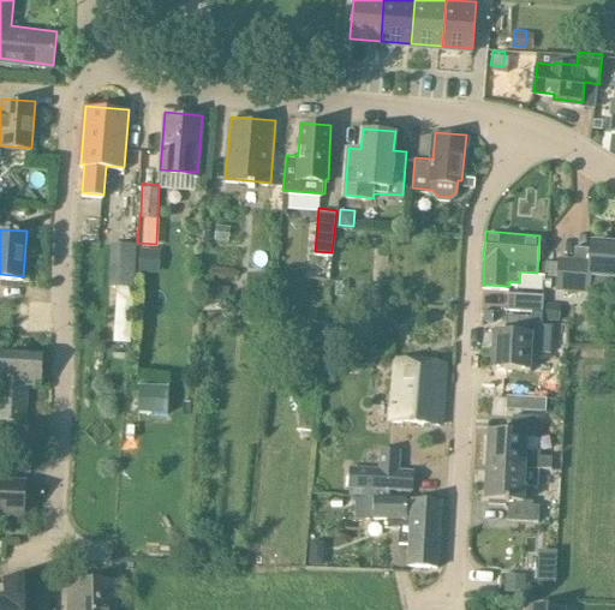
[(111,240),(109,280),(132,281),(135,243),(111,240)]
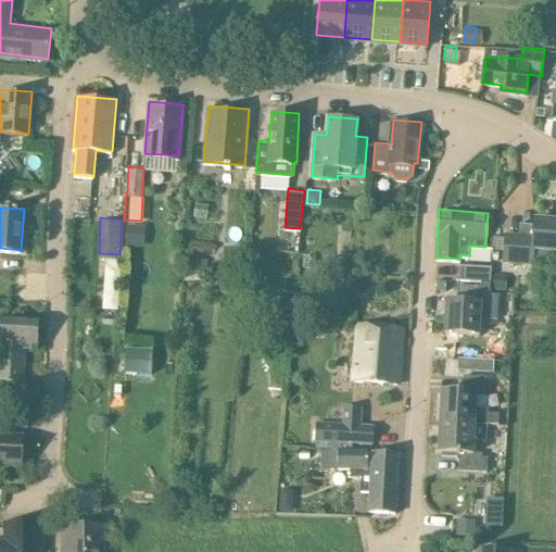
[(504,259),(531,262),(555,263),(555,220),(535,218),(534,233),(506,230),(504,259)]
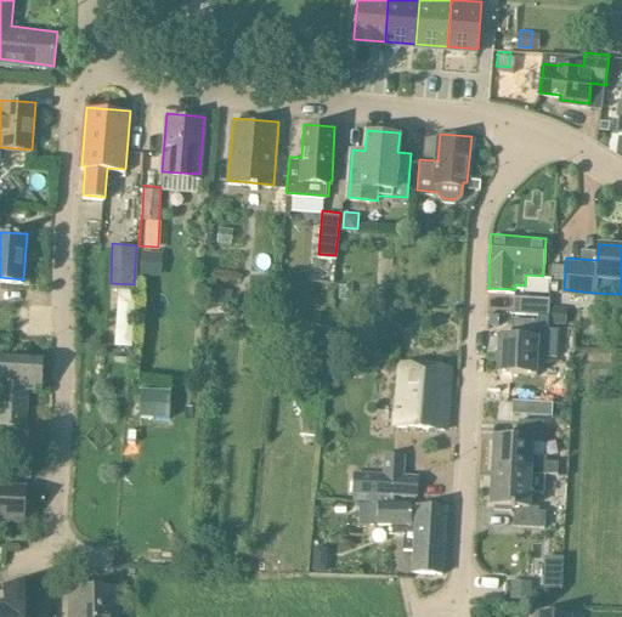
[(141,248),(140,270),(159,271),(160,249),(141,248)]
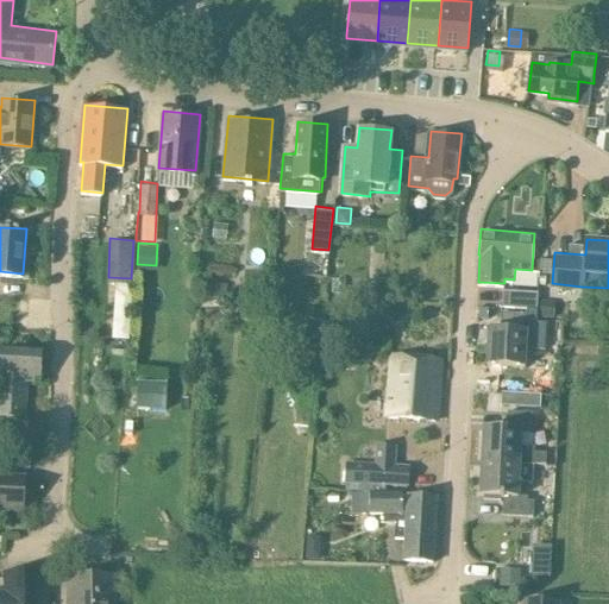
[(207,278),(205,294),(227,296),(228,281),(207,278)]
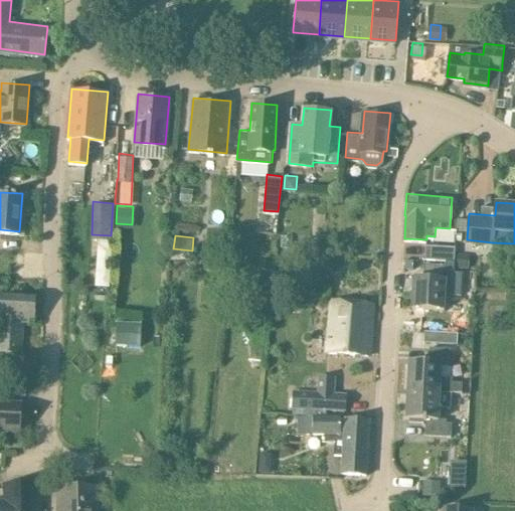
[(426,243),(425,258),(455,260),(455,245),(426,243)]
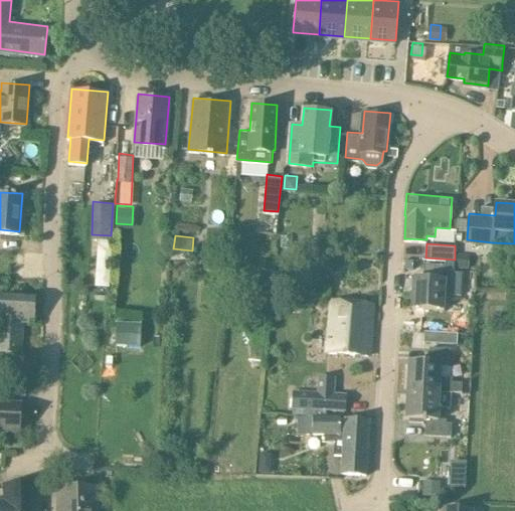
[(469,253),(459,252),(458,266),(468,267),(469,253)]
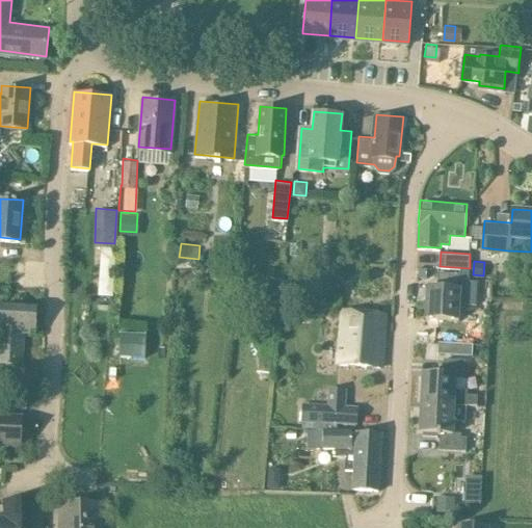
[(427,286),(426,315),(458,317),(459,299),(468,300),(470,271),(439,270),(437,287),(436,287),(427,286)]
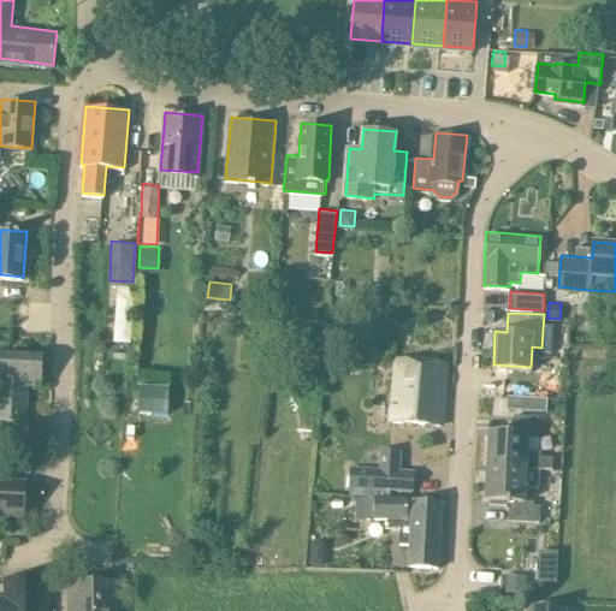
[(0,351),(0,353),(0,416),(27,419),(29,385),(41,385),(43,354),(0,351)]
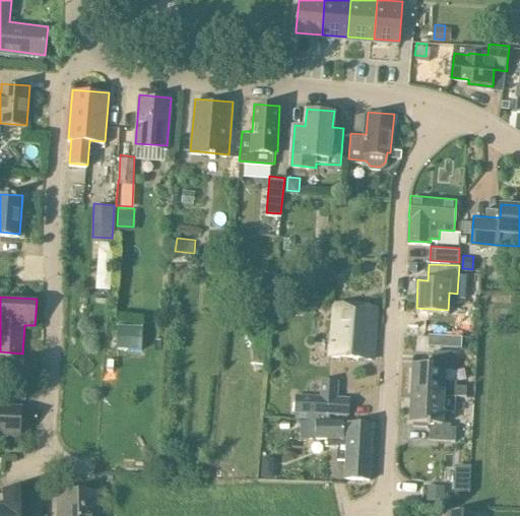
[(375,305),(336,301),(331,353),(371,357),(375,305)]
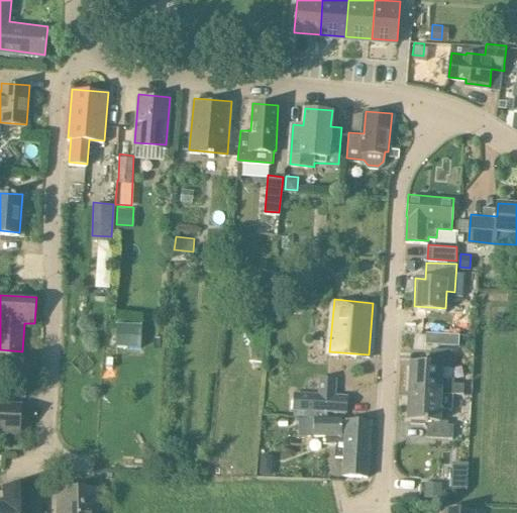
[(443,331),(442,343),(458,344),(459,332),(443,331)]
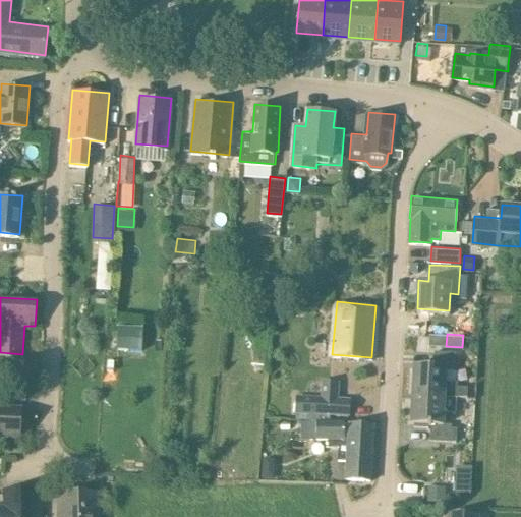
[(414,363),(412,392),(445,394),(456,395),(467,395),(467,385),(457,385),(457,381),(446,380),(447,366),(454,367),(455,350),(435,349),(435,365),(414,363)]
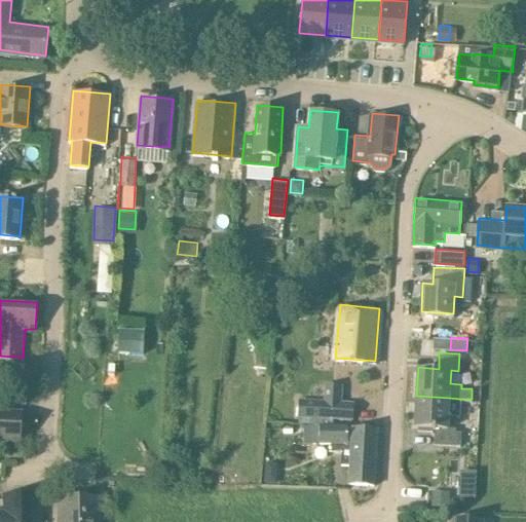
[(299,397),(298,414),(323,415),(353,418),(354,400),(342,399),(343,382),(325,380),(324,398),(299,397)]
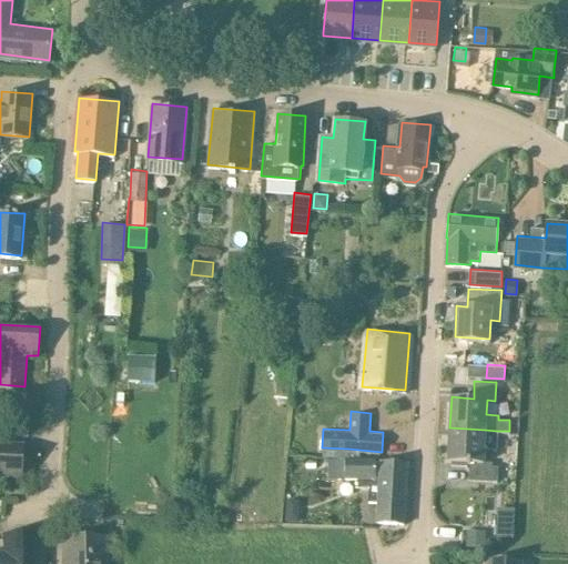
[(485,430),(449,427),(447,459),(469,461),(468,477),(498,479),(499,464),(492,464),(492,460),(484,459),(484,446),(497,446),(497,431),(485,430)]
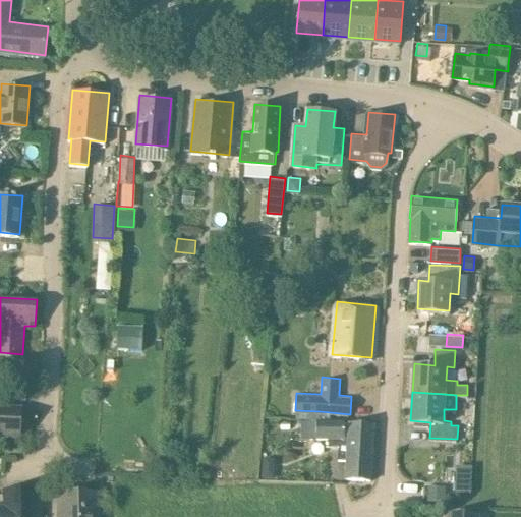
[(0,434),(20,435),(21,406),(0,404),(0,434)]
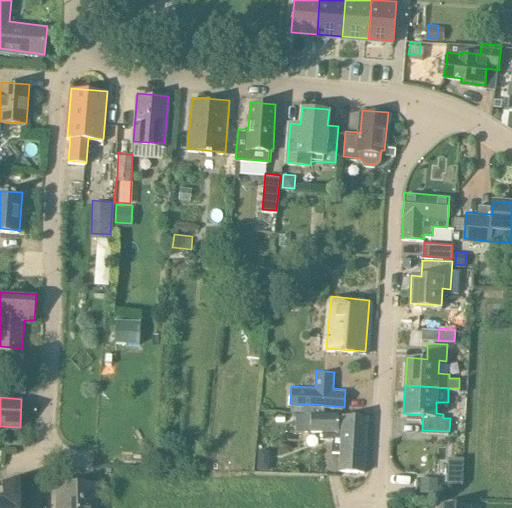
[(331,450),(341,450),(339,468),(364,470),(367,415),(343,414),(342,430),(339,429),(339,410),(310,411),(296,411),(296,429),(322,430),(322,437),(332,437),(331,450)]
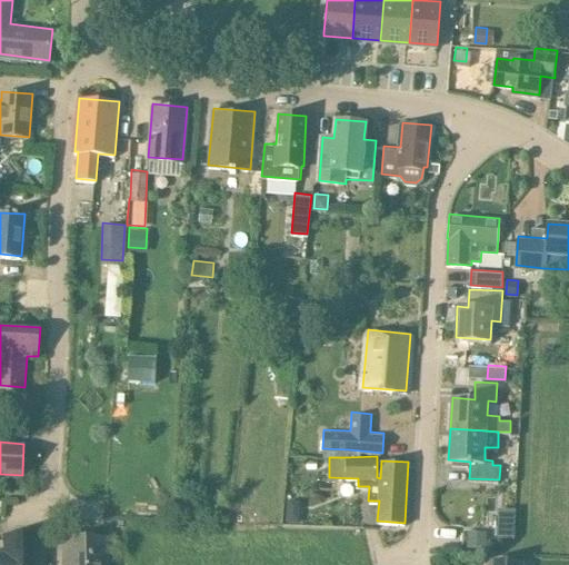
[(157,509),(157,493),(133,493),(132,509),(157,509)]
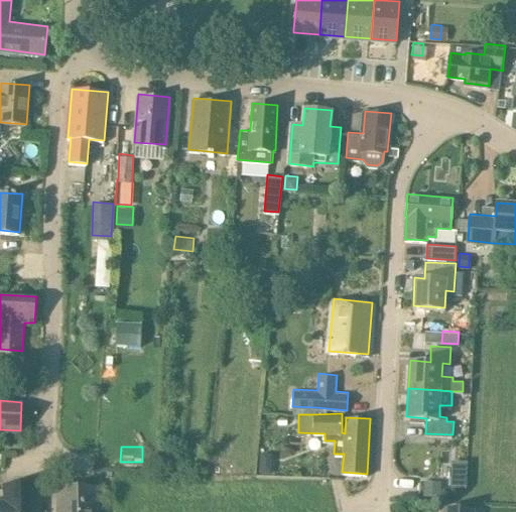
[(440,495),(440,482),(440,479),(423,479),(423,495),(440,495)]
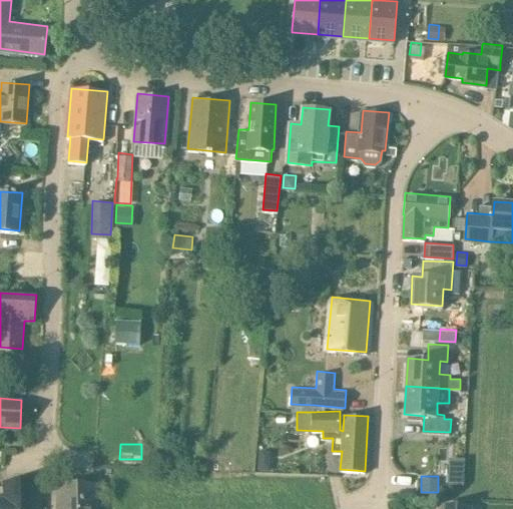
[(0,496),(0,508),(36,508),(36,480),(5,481),(5,497),(0,496)]
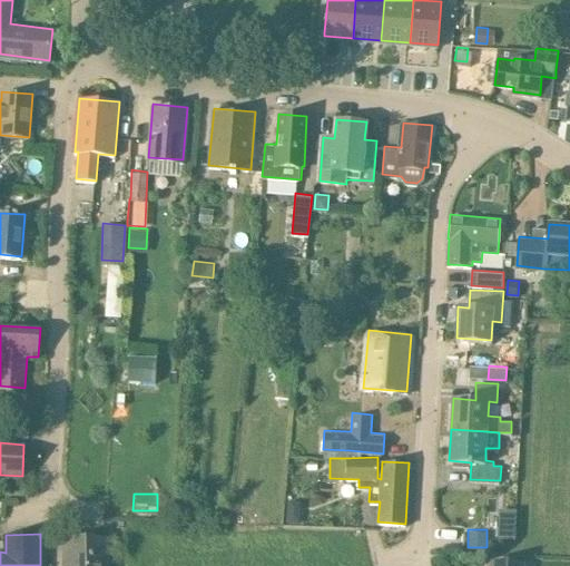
[(107,565),(107,536),(66,537),(66,565),(107,565)]
